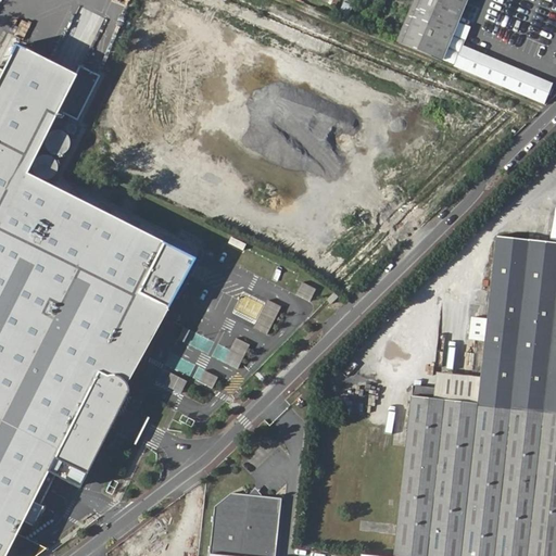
[(396,42),(441,61),(466,0),(454,0),(432,55),(403,43),(420,0),(413,0),(409,9),(400,34),(396,42)]
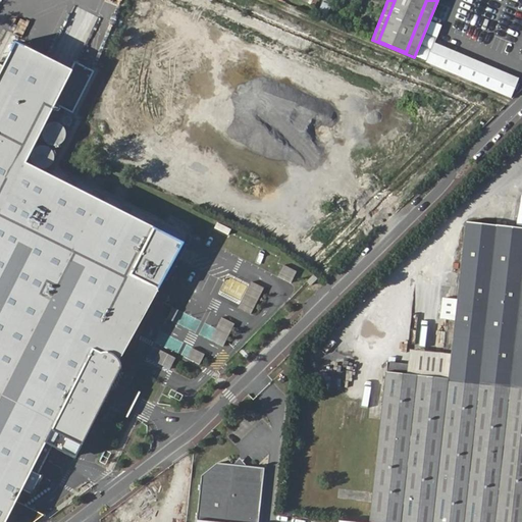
[(406,52),(426,0),(395,0),(378,41),(406,52)]
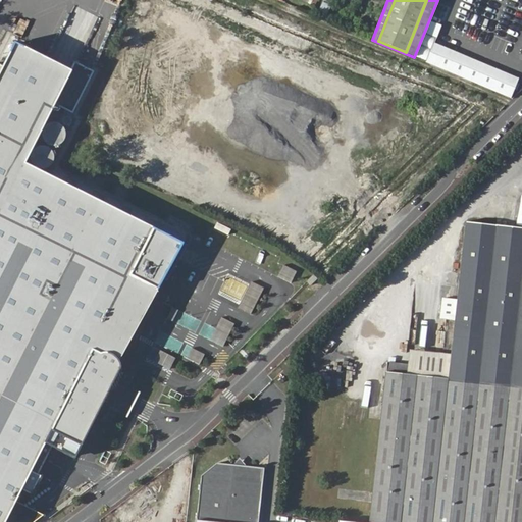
[(318,15),(326,18),(330,6),(323,3),(318,15)]
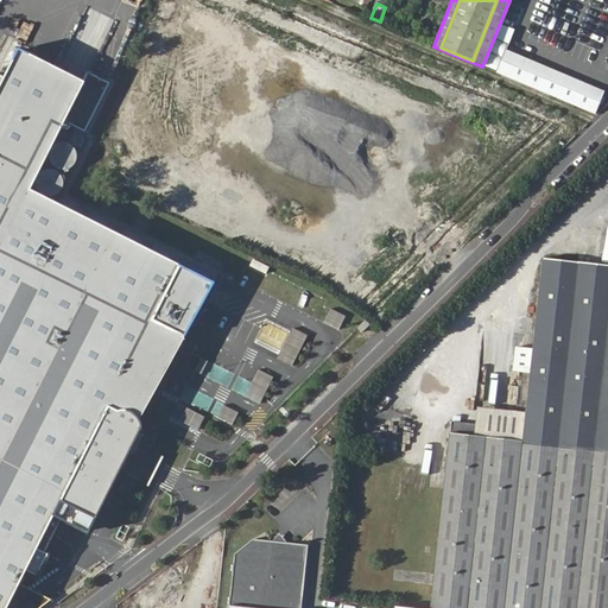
[(330,213),(374,93),(230,40),(187,160),(330,213)]
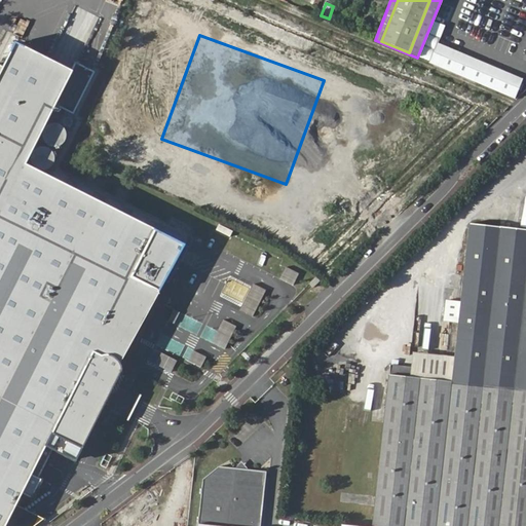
[(19,38),(0,75),(0,525),(10,525),(27,494),(36,499),(48,476),(41,473),(49,455),(52,450),(139,277),(15,216),(39,170),(87,72),(19,38)]
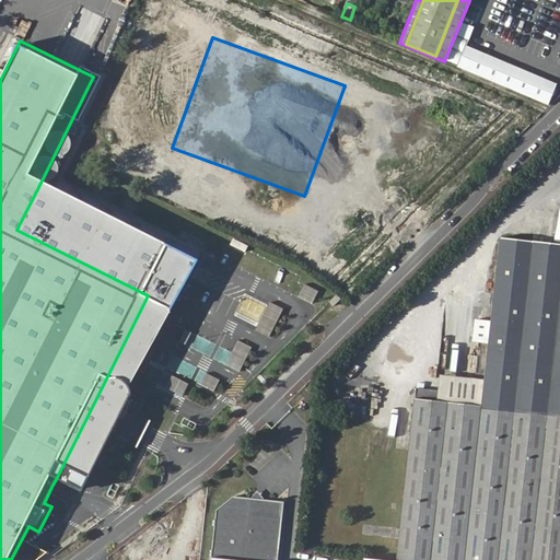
[(457,66),(548,104),(557,84),(466,46),(457,66)]
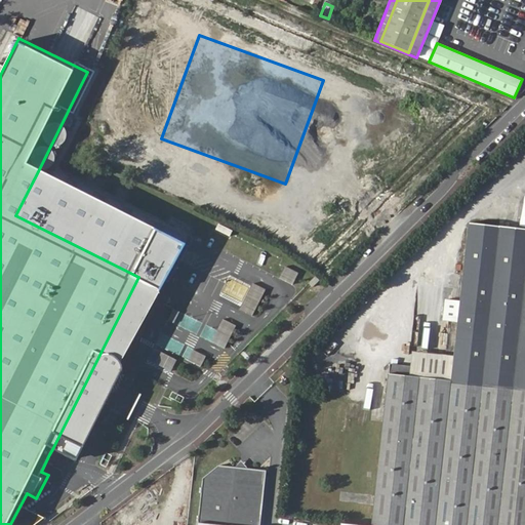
[(185,242),(39,169),(15,215),(138,277),(52,449),(75,460),(185,242)]
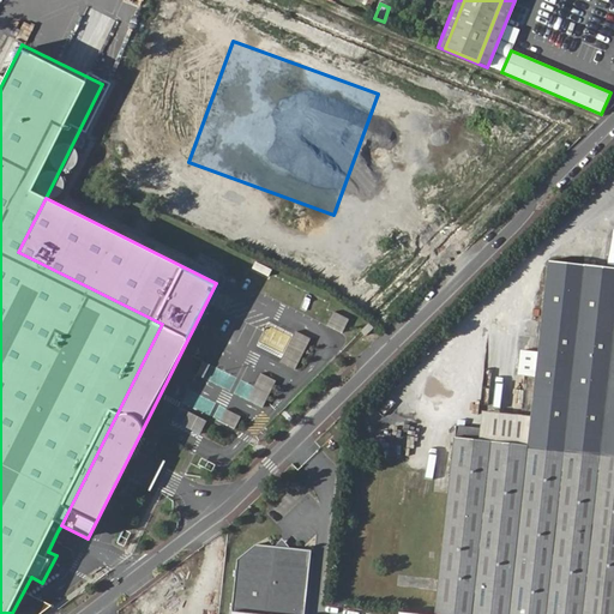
[(613,613),(613,266),(548,259),(528,441),(481,435),(482,423),(455,421),(433,612),(398,608),(397,609),(439,613),(613,613)]
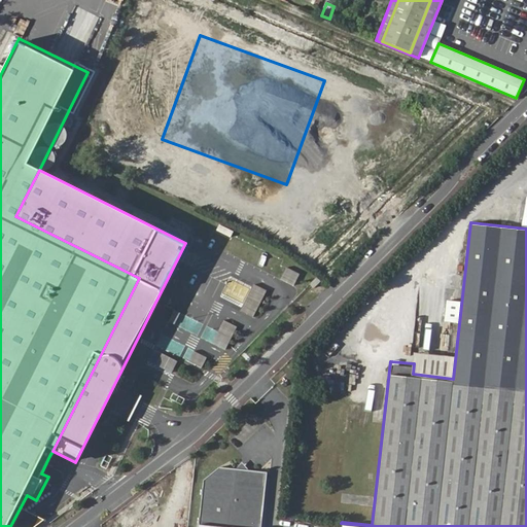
[(312,271),(289,260),(249,258),(305,284),(306,284),(312,271)]
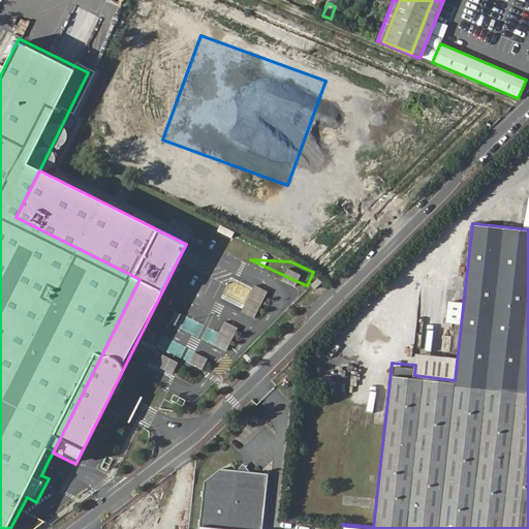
[(261,528),(269,474),(220,469),(205,481),(198,528),(261,528)]
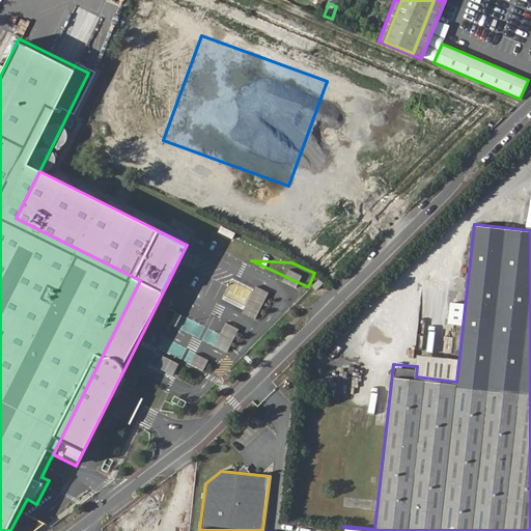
[(121,530),(129,530),(162,507),(151,494),(114,522),(121,530)]
